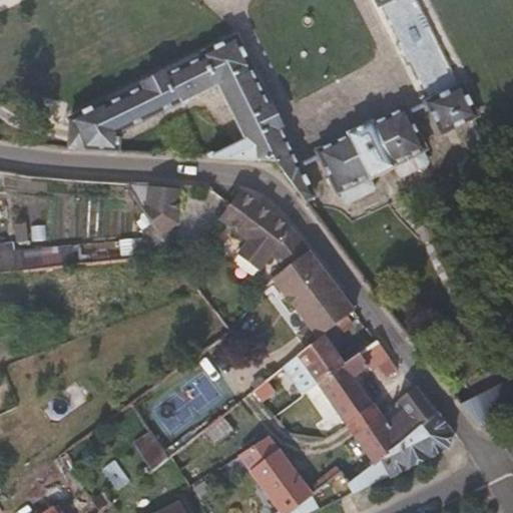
[(422,8),(393,9),(394,36),(422,35),(422,8)]
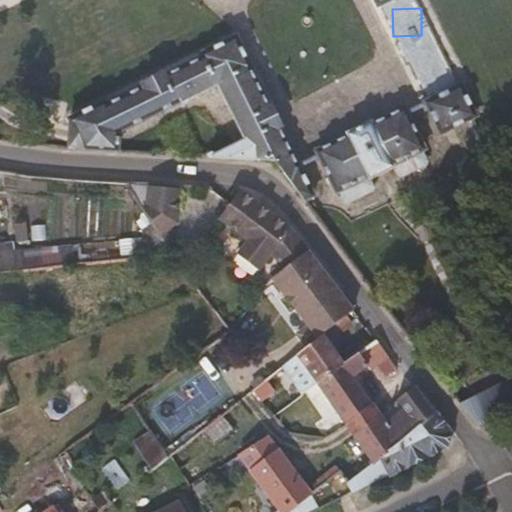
[(120,131),(133,124),(218,83),(245,138),(209,156),(276,160),(305,198),(313,193),(300,165),(298,166),(278,126),(281,124),(273,109),(270,102),(267,104),(249,68),(251,66),(236,35),(199,53),(201,56),(165,74),(163,71),(141,82),(143,86),(105,104),(103,100),(68,117),(71,121),(68,147),(119,151),(120,131)]
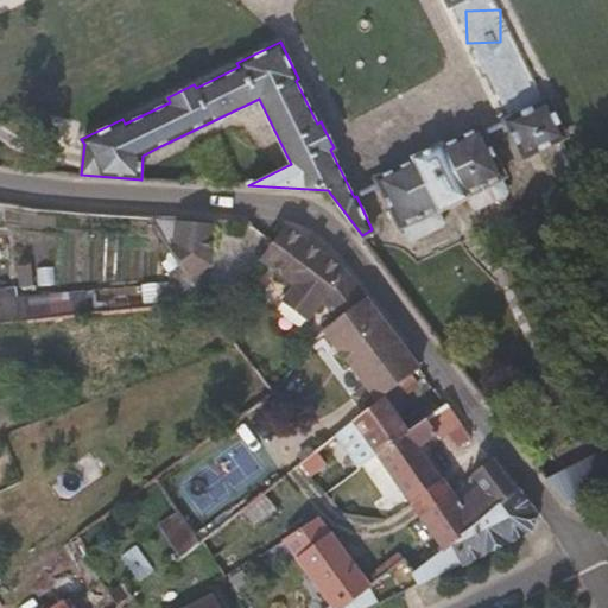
[(565,135),(548,97),(504,119),(523,157),(565,135)]
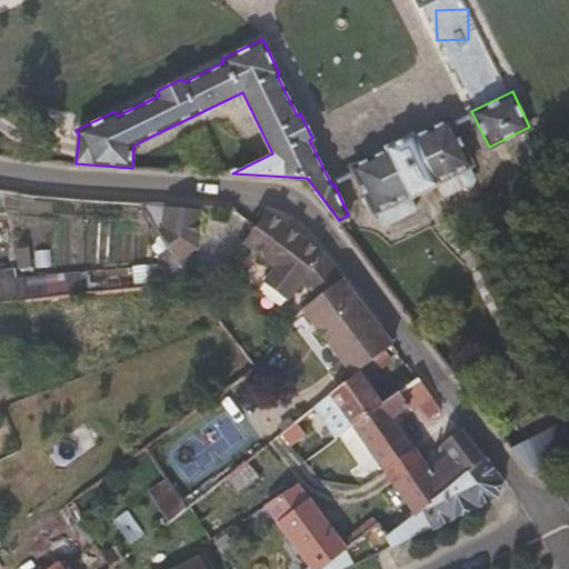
[(473,177),(469,166),(472,165),(449,118),(415,136),(411,133),(385,147),(385,149),(349,167),(372,212),(376,210),(382,222),(388,223),(412,211),(415,205),(409,196),(436,182),(441,193),(448,195),(471,182),(473,177)]
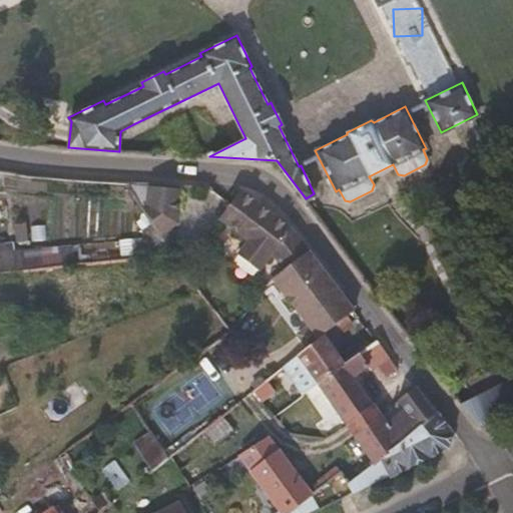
[(176,222),(178,188),(126,185),(157,234),(169,227),(176,222)]
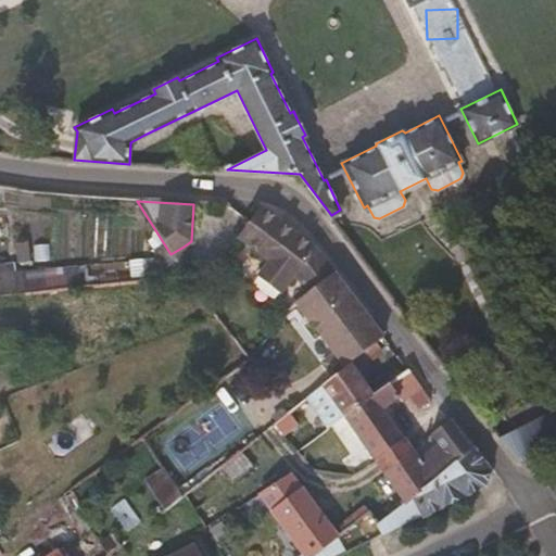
[(336,276),(315,249),(298,229),(262,205),(239,236),(269,260),(258,275),(282,293),(297,275),(311,293),(336,276)]
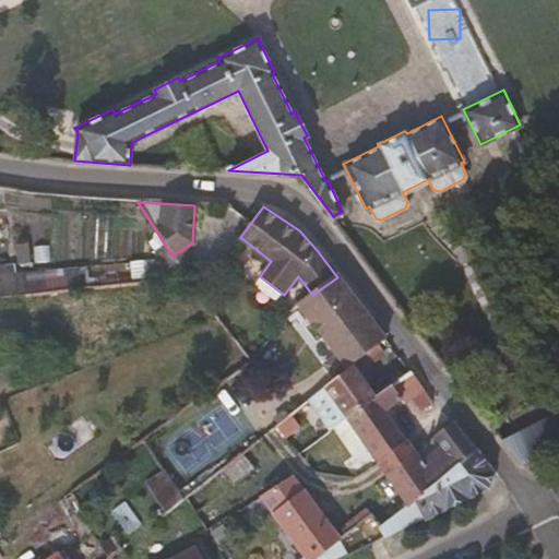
[(15,263),(31,264),(32,242),(16,242),(15,263)]
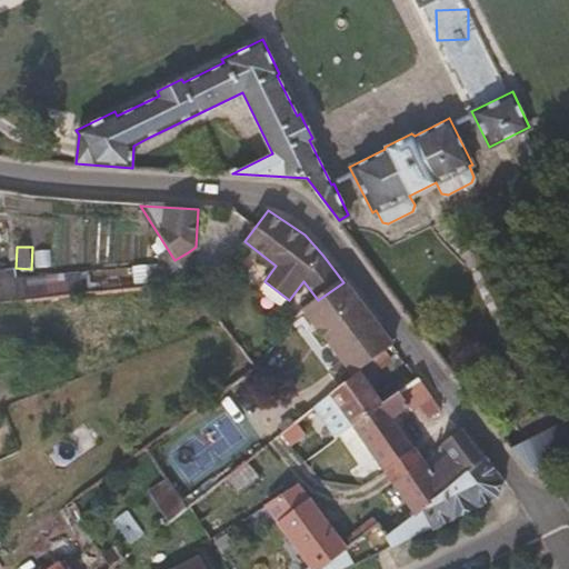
[(200,271),(188,252),(175,260),(188,279),(200,271)]
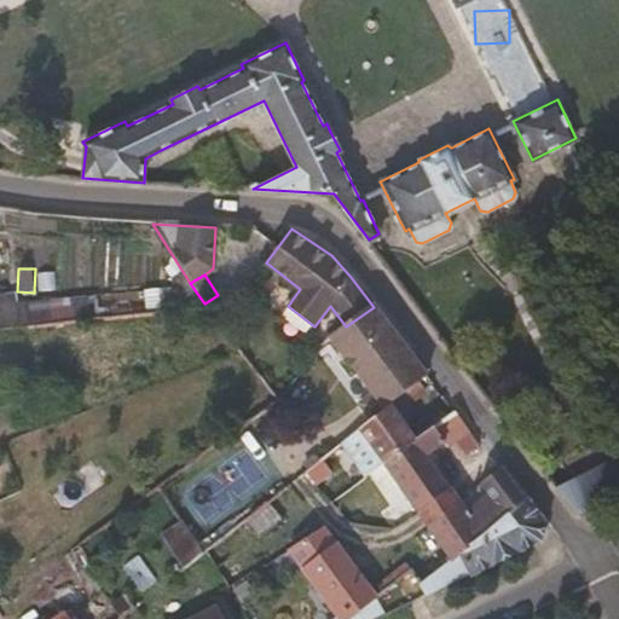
[(0,300),(0,328),(108,319),(105,291),(0,300)]
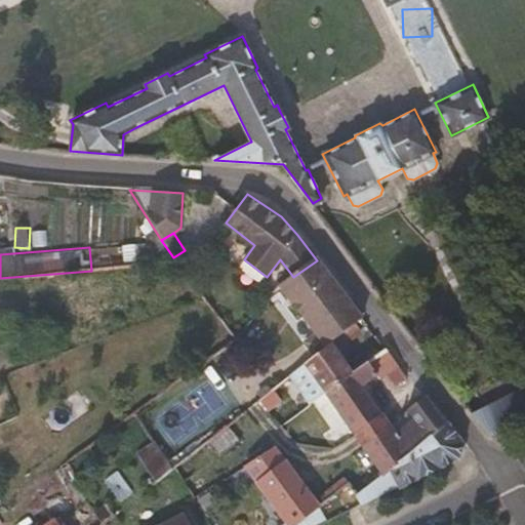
[(303,316),(339,288),(317,260),(293,277),(281,287),(294,305),(303,316)]
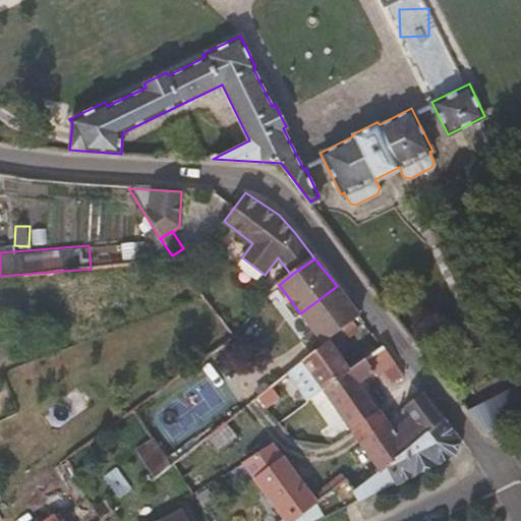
[(361,316),(337,286),(300,313),(303,316),(315,333),(304,342),(313,354),(330,341),(361,316)]
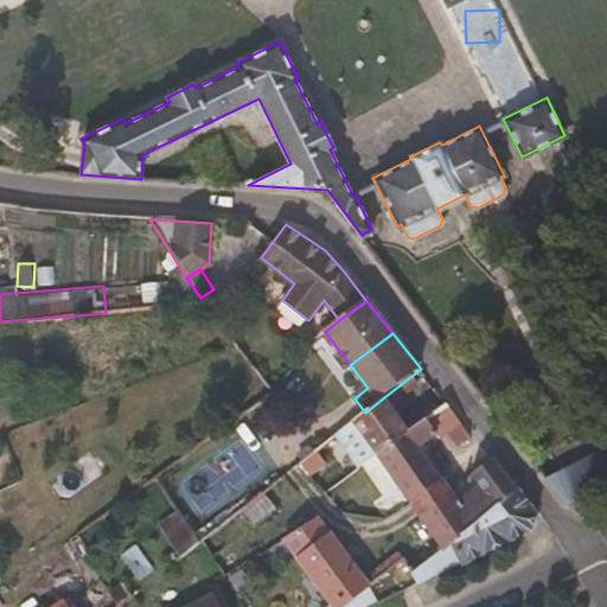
[(350,365),(340,352),(326,365),(334,376),(350,365)]
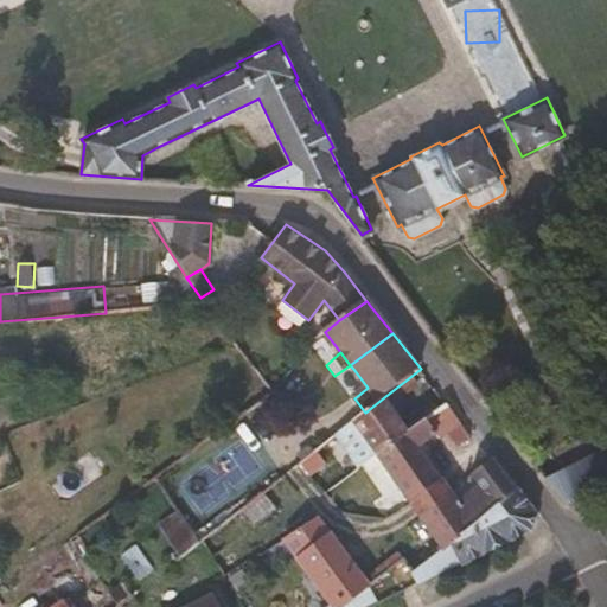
[(338,379),(353,369),(350,365),(334,376),(338,379)]
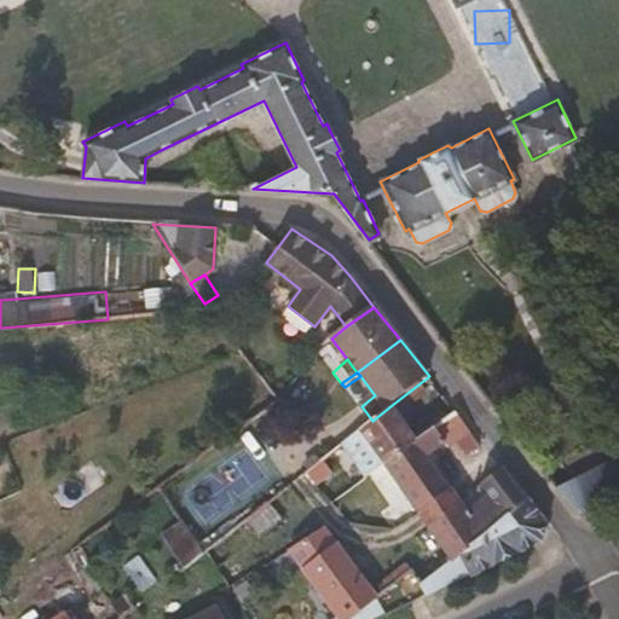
[(383,463),(416,440),(392,405),(372,421),(362,429),(383,463)]
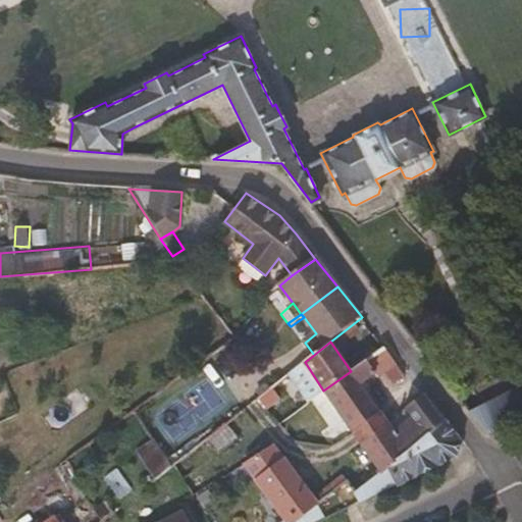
[(379,411),(359,383),(381,367),(393,382),(405,373),(384,347),(351,371),(323,390),(353,431),(379,411)]
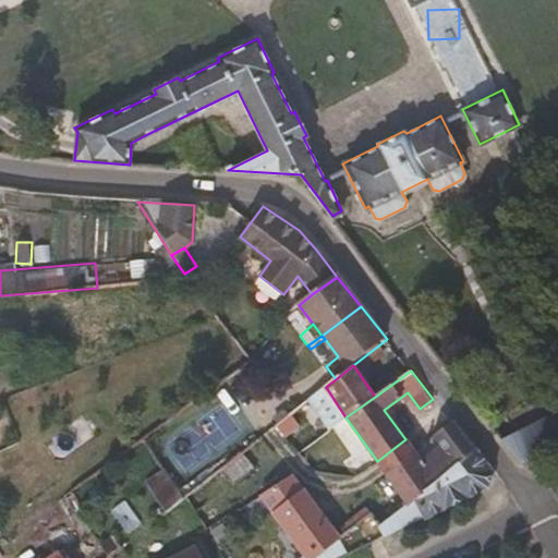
[(523,468),(557,449),(557,387),(552,390),(557,403),(557,413),(518,435),(507,413),(488,421),(523,468)]
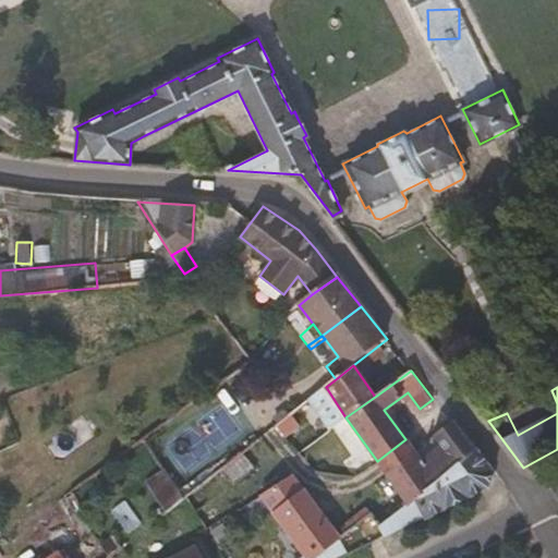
[(407,502),(473,448),(451,420),(432,435),(439,445),(421,459),(415,451),(386,474),(392,484),(407,502)]
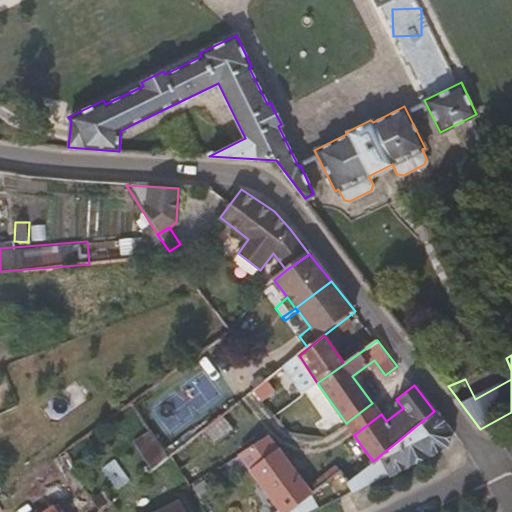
[(45,404),(54,420),(85,403),(75,386),(45,404)]
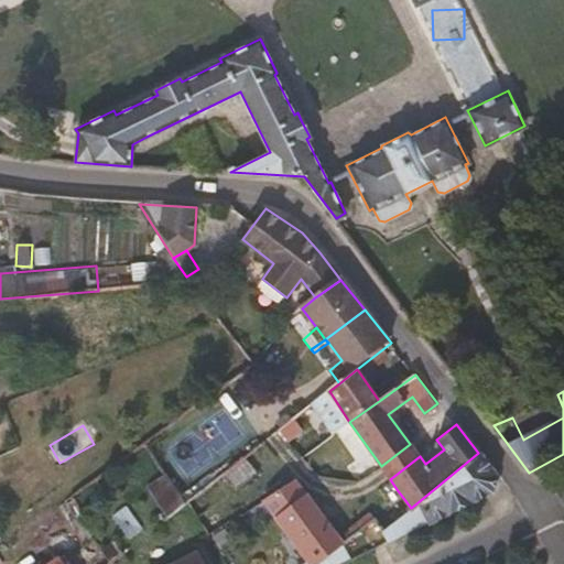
[(390,479),(420,456),(410,444),(381,466),(390,479)]
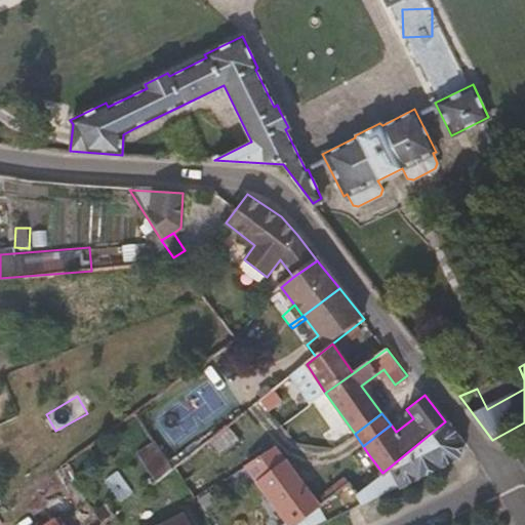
[(360,503),(457,455),(457,453),(461,453),(463,447),(459,446),(460,441),(445,421),(382,473),(356,494),(360,503)]
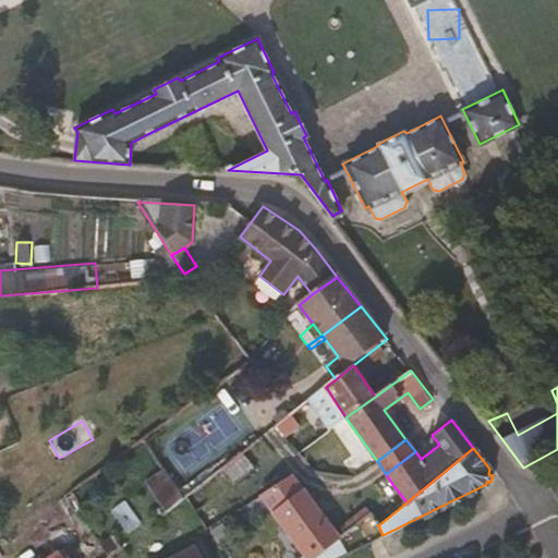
[(145,480),(160,504),(181,492),(166,468),(145,480)]
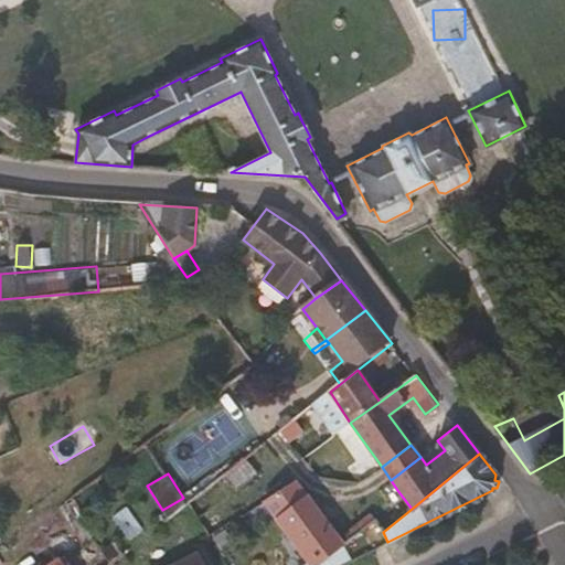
[(344,544),(295,479),(263,503),(309,564),(318,564),(341,547),(344,544)]
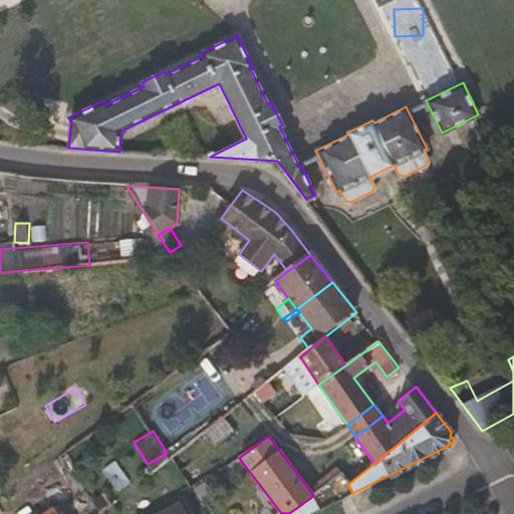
[(85,489),(66,453),(59,457),(66,468),(62,471),(67,481),(71,479),(79,493),(85,489)]
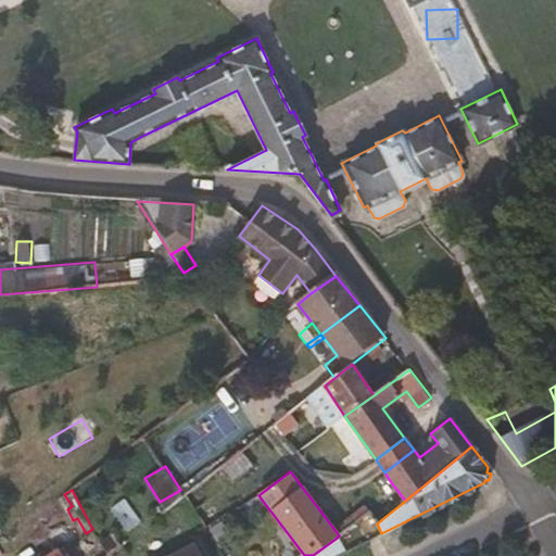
[(127,496),(114,503),(125,528),(139,521),(127,496)]
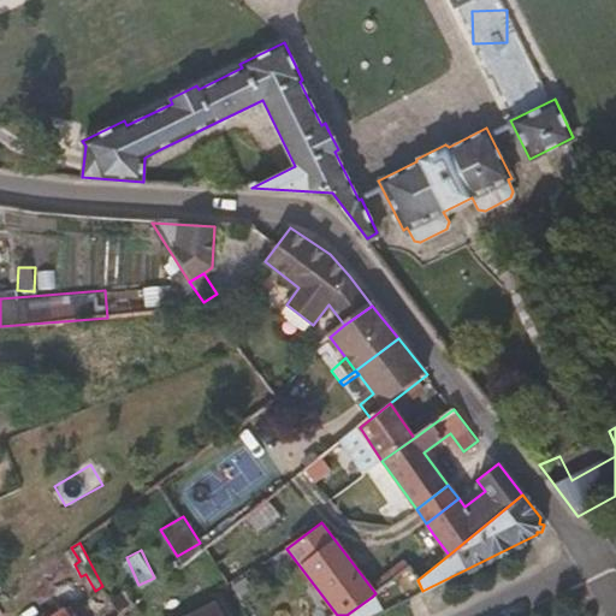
[(418,580),(413,573),(406,578),(409,585),(418,580)]
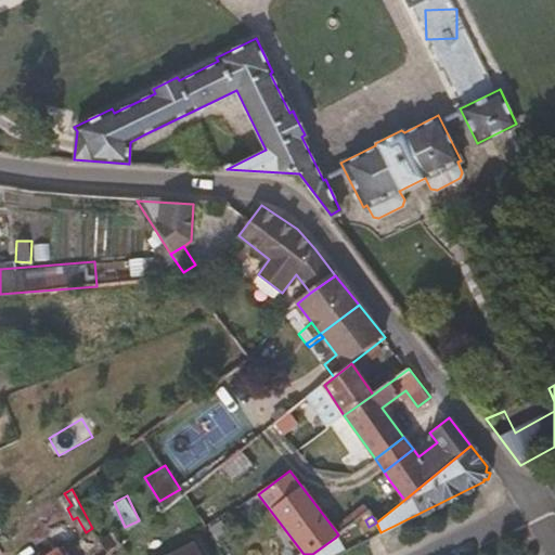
[(334,554),(345,550),(335,538),(312,554),(334,554)]
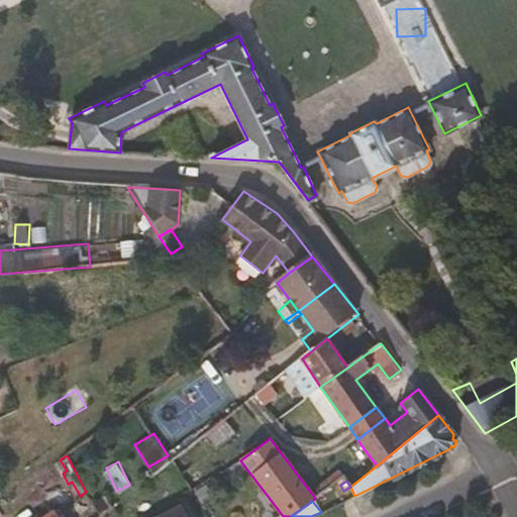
[(185,516),(181,507),(160,516),(185,516)]
